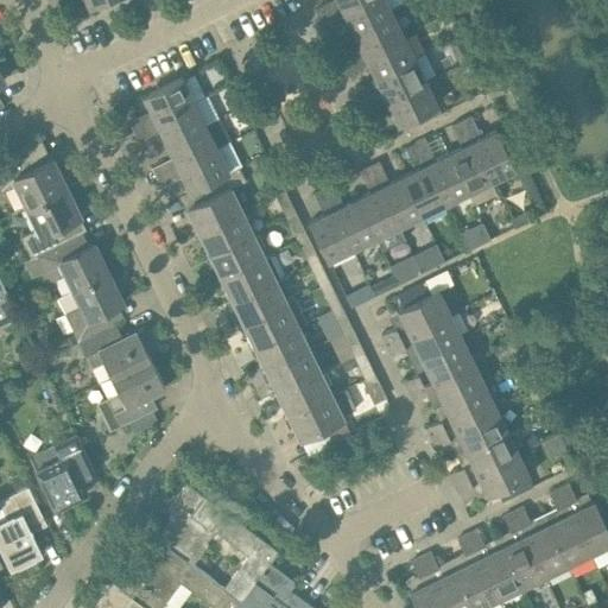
[(392,11),(386,0),(355,0),(341,7),(353,30),(392,11)]
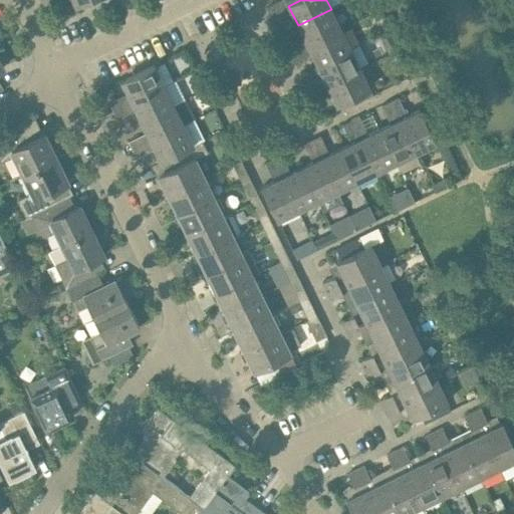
[(270,15),(282,9),(278,1),(266,7),(270,15)]
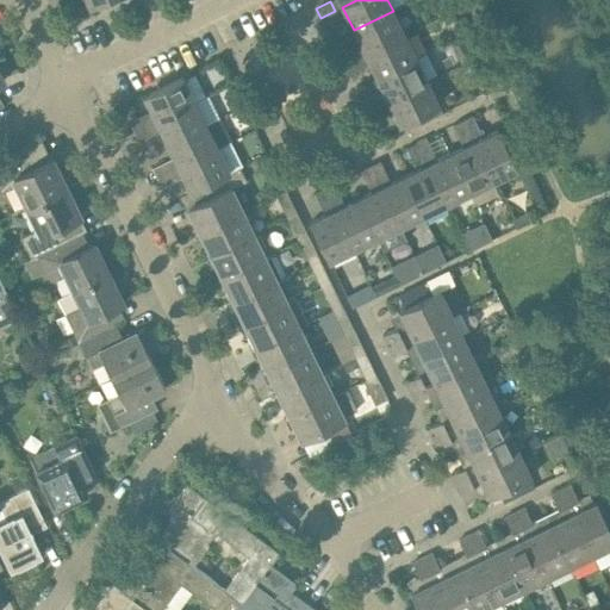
[(340,20),(335,11),(321,18),(325,27),(340,20)]
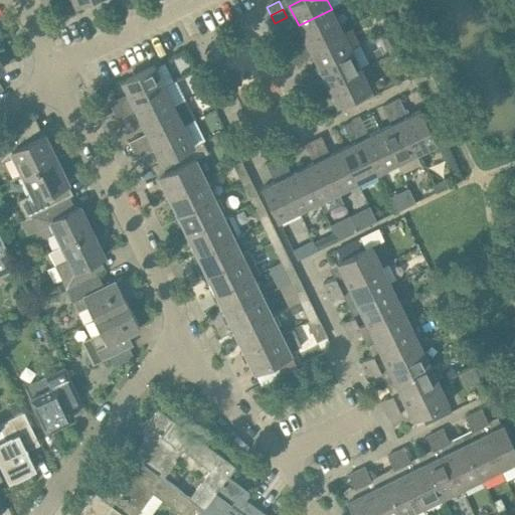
[(299,25),(308,45),(341,29),(332,9),(299,25)]
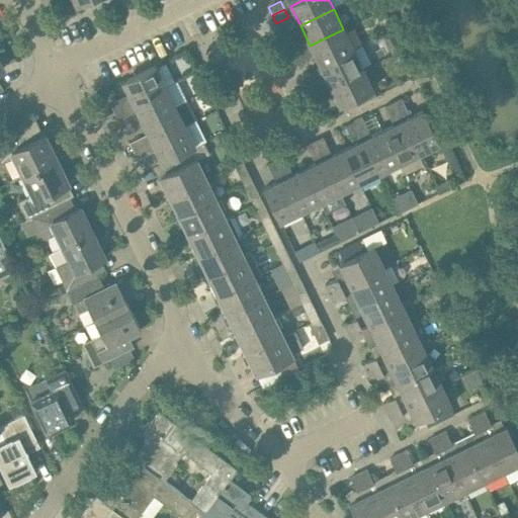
[(343,29),(310,46),(320,65),(353,49),(343,29)]
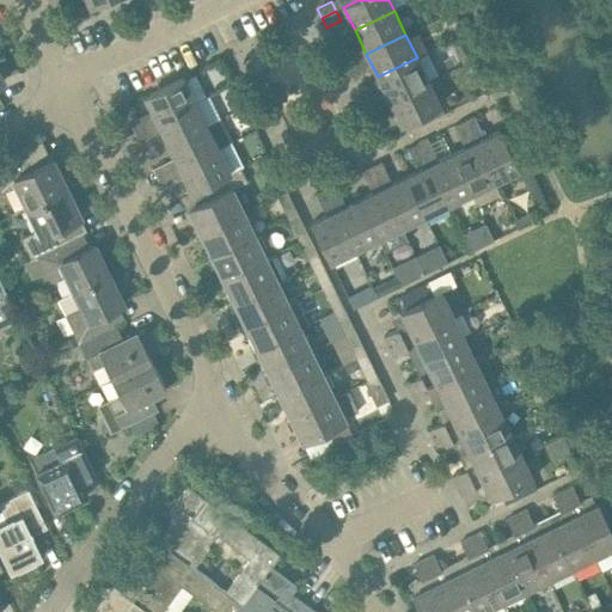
[(340,55),(344,65),(359,57),(354,48),(340,55)]
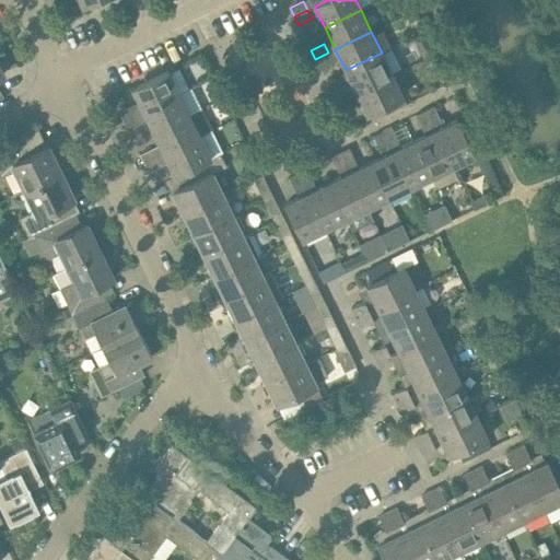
[(328,53),(315,59),(319,68),(333,61),(328,53)]
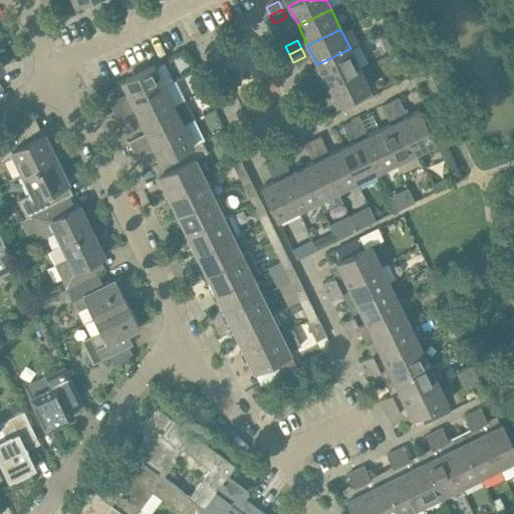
[(326,84),(359,67),(350,48),(317,64),(326,84)]
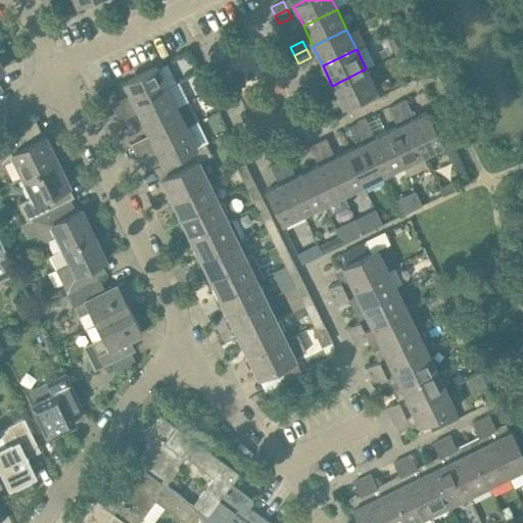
[(124,83),(134,103),(168,86),(157,65),(124,83)]
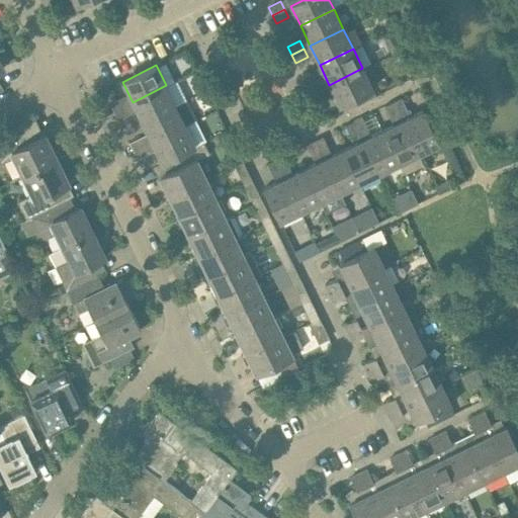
[(362,68),(329,85),(339,105),(358,95),(372,89),(362,68)]
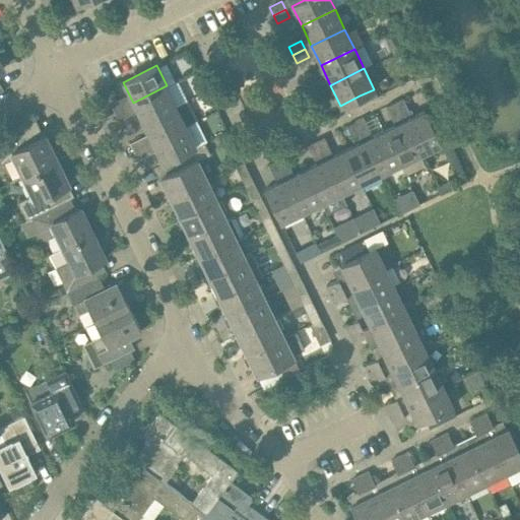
[(207,89),(202,79),(194,82),(200,93),(207,89)]
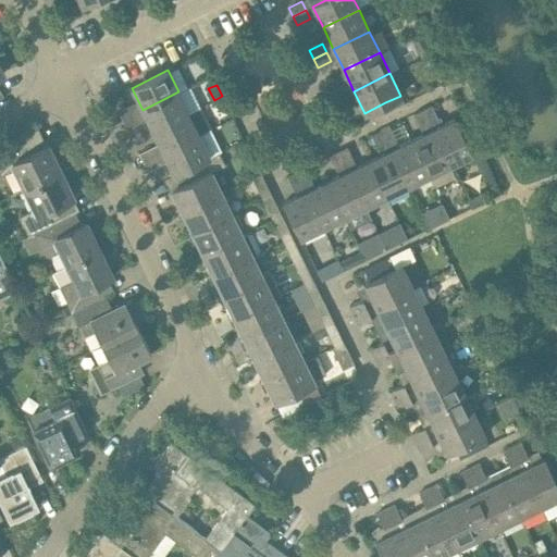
[(330,91),(334,100),(347,95),(343,86),(330,91)]
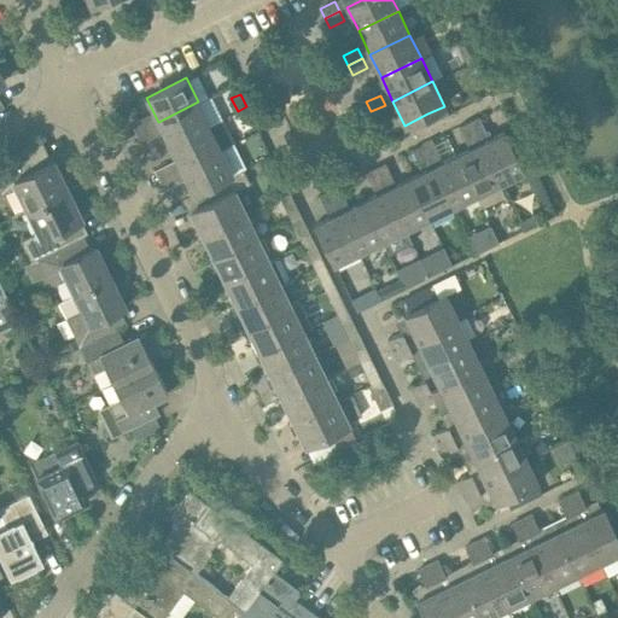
[(209,126),(198,101),(158,122),(169,145),(209,126)]
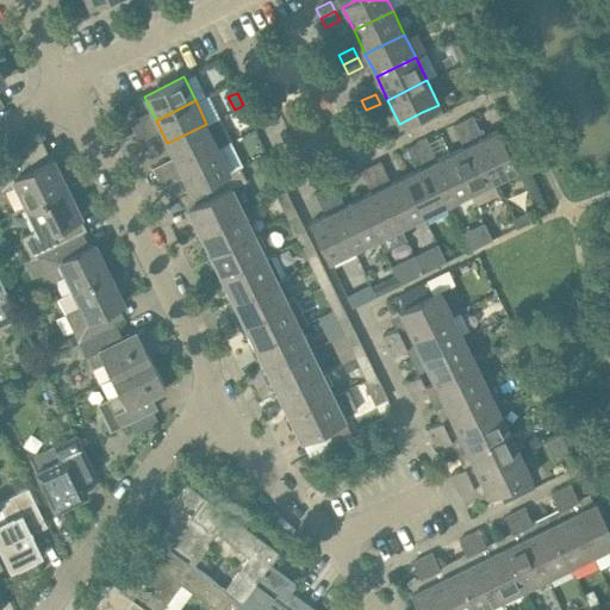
[(380,104),(366,110),(371,120),(385,113),(380,104)]
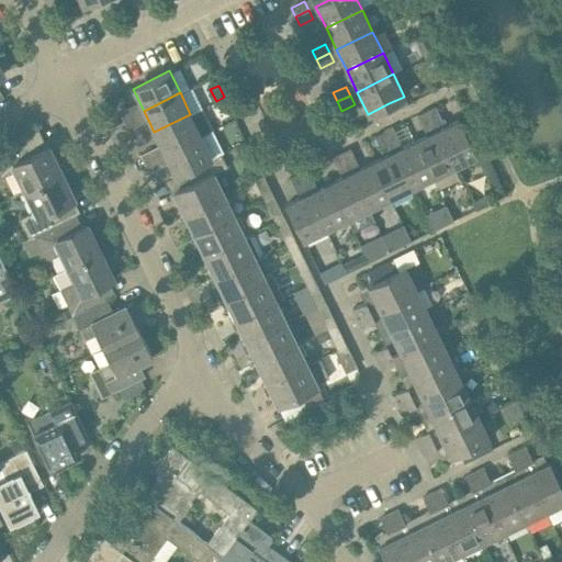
[(408,104),(404,97),(389,103),(393,111),(408,104)]
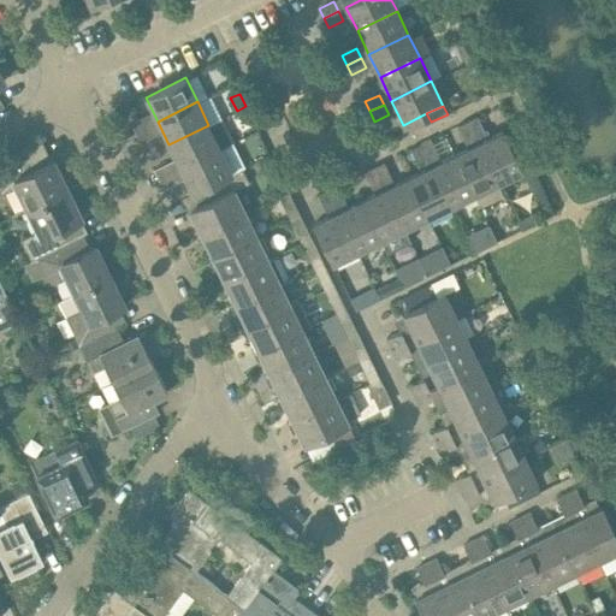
[(135,132),(149,125),(144,116),(130,123),(135,132)]
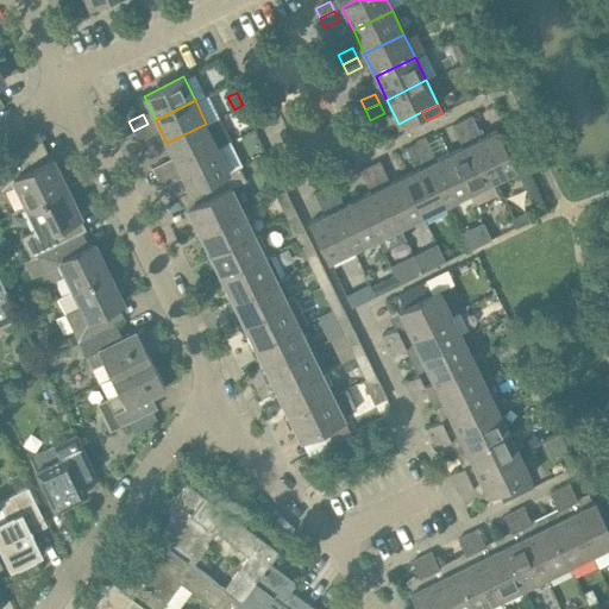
[(463,119),(469,133),(478,129),(471,114),(463,119)]
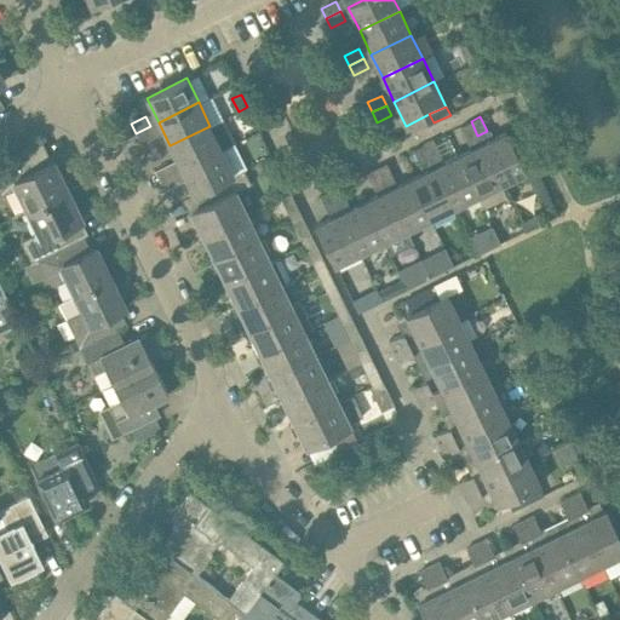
[(468,141),(477,136),(471,121),(460,126),(468,141)]
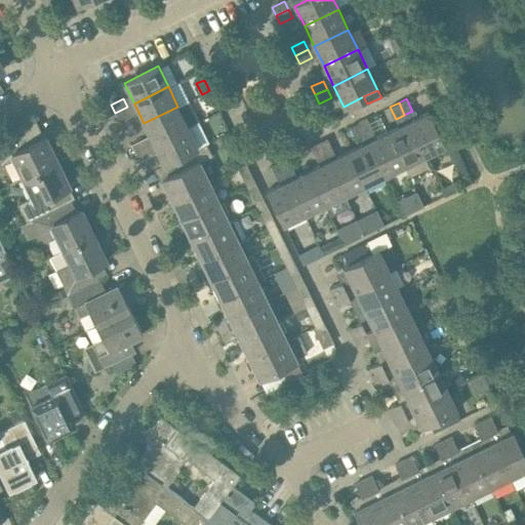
[(131,115),(127,107),(115,113),(119,121),(131,115)]
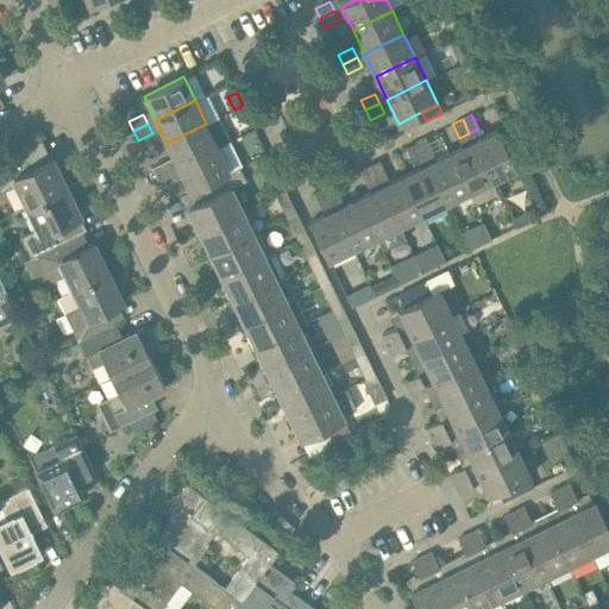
[(179,165),(218,146),(206,124),(167,143),(179,165)]
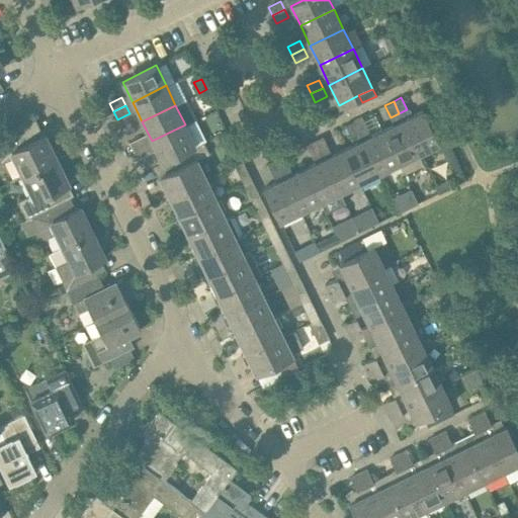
[(402,119),(419,153),(438,144),(422,110),(402,119)]
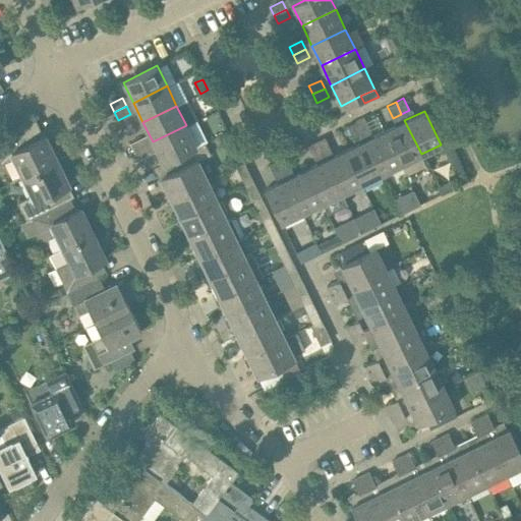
[(355,121),(361,133),(369,129),(363,117),(355,121)]
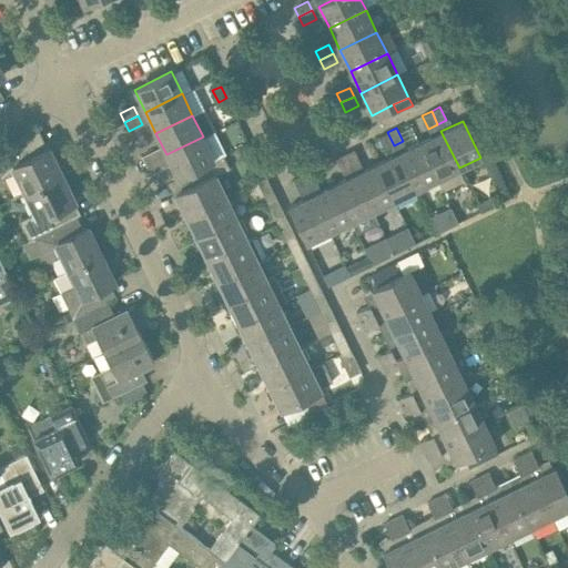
[(438,179),(459,168),(440,131),(419,142),(438,179)]
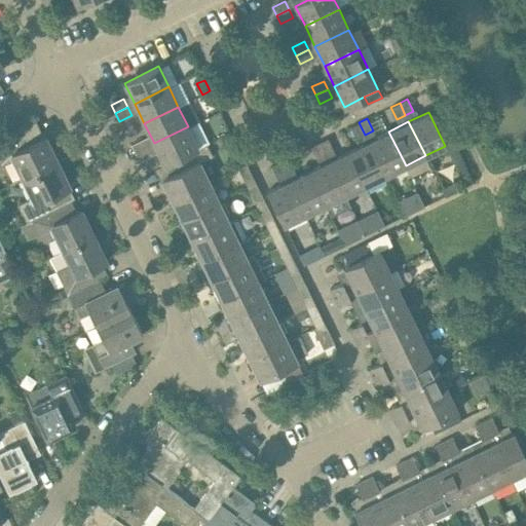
[(357,139),(365,135),(359,122),(350,126),(357,139)]
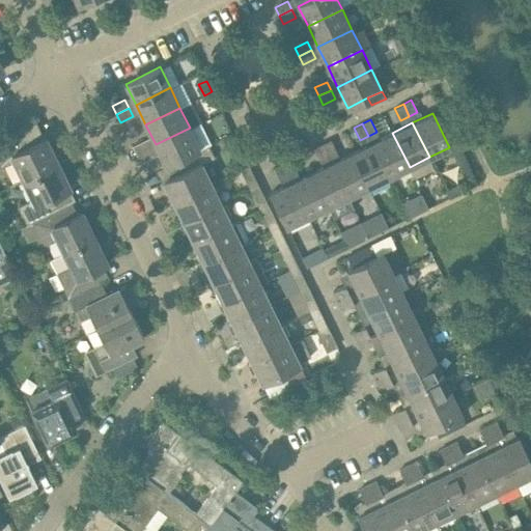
[(24,178),(57,162),(45,138),(36,142),(27,124),(14,132),(0,144),(0,166),(15,160),(24,178)]
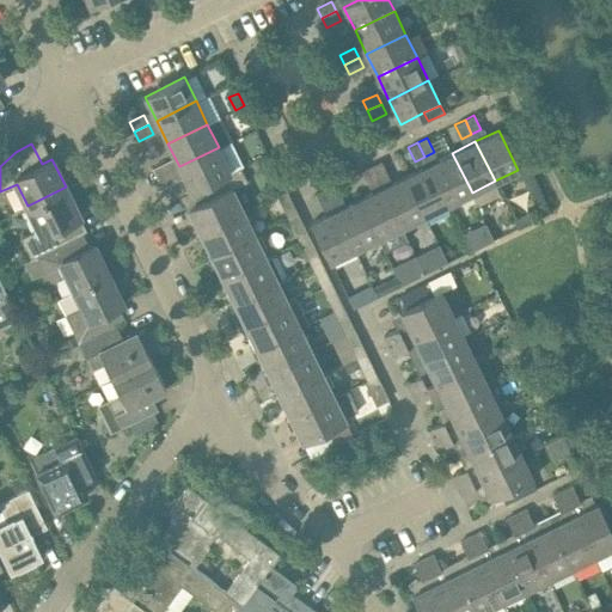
[(219,147),(179,166),(191,191),(231,172),(219,147)]
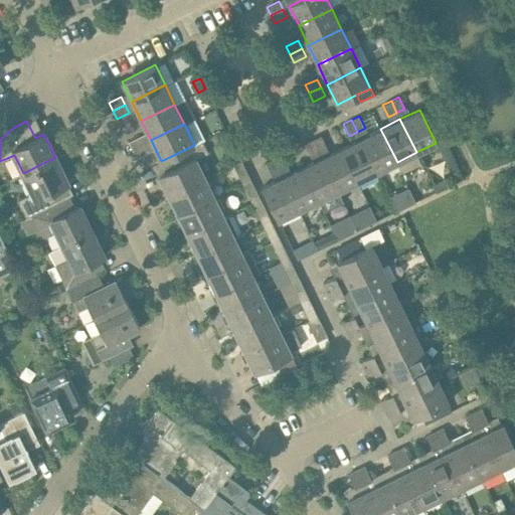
[(397,162),(380,129),(360,139),(376,172),(397,162)]
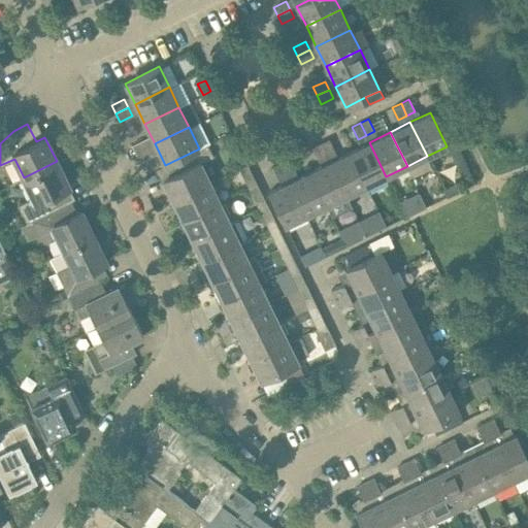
[(231,133),(222,138),(224,143),(231,145),(236,142),(231,133)]
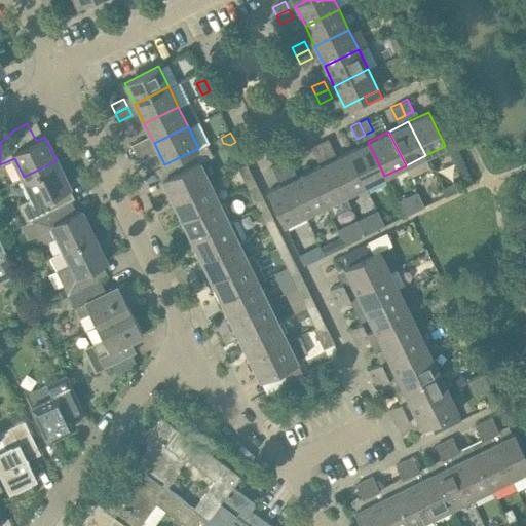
[(333,150),(328,138),(320,142),(325,154),(333,150)]
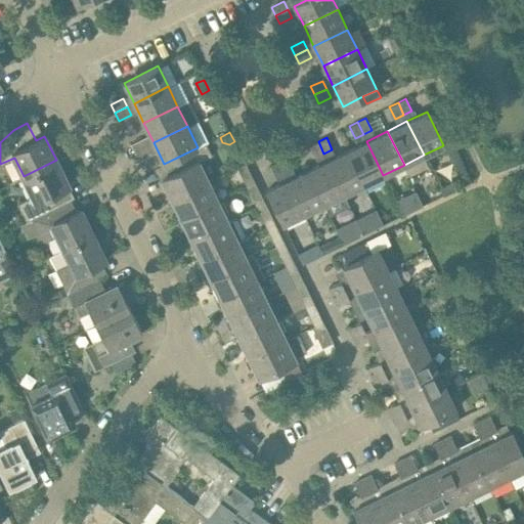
[(146,146),(142,138),(130,143),(134,153),(146,146)]
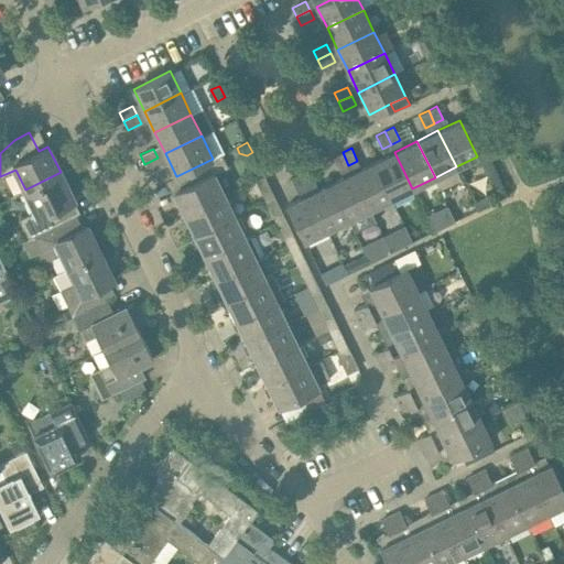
[(339,170),(348,165),(343,152),(333,156),(339,170)]
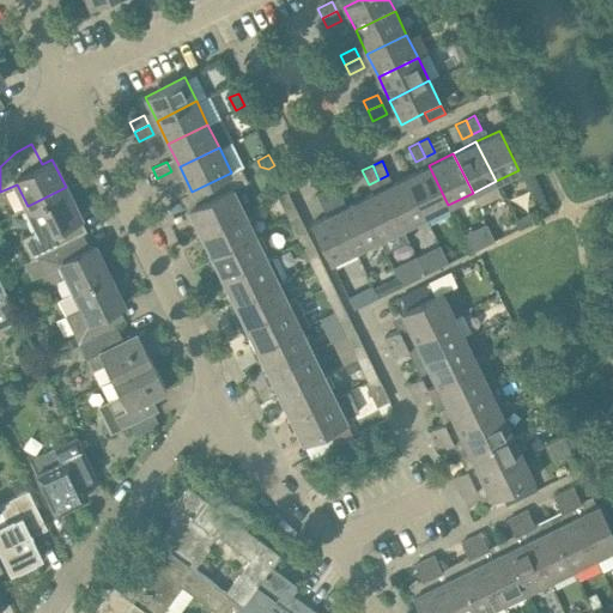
[(406,176),(425,216),(448,205),(429,165),(406,176)]
